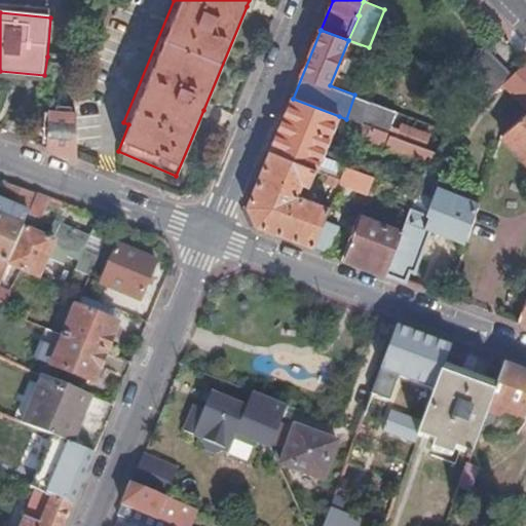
[(44,75),(42,84),(47,85),(51,57),(47,57),(44,75)]
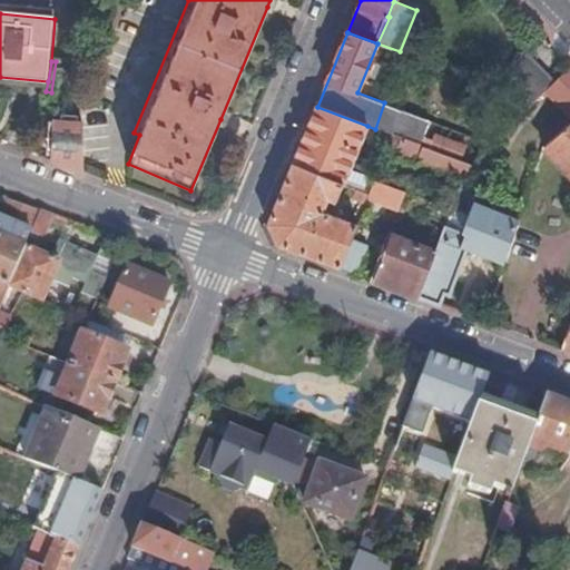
[(569,67),(546,90),(569,115),(569,67)]
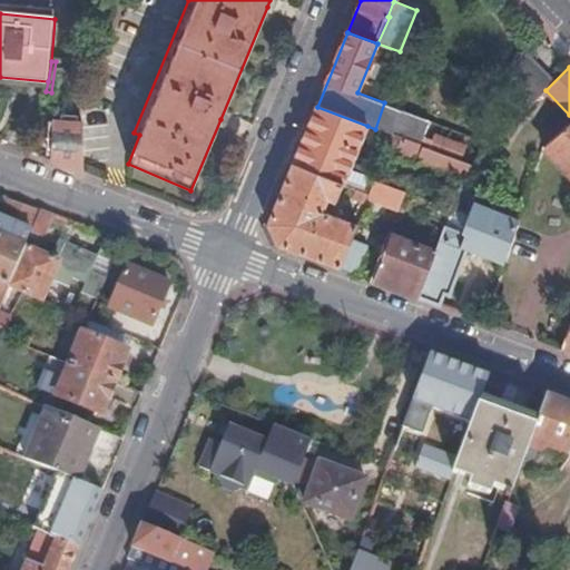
[(403,110),(384,102),(375,129),(393,136),(403,110)]
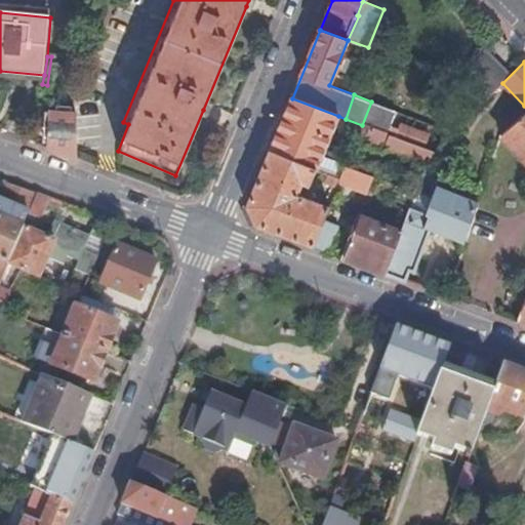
[(338,116),(292,98),(281,124),(271,151),(317,169),(338,116)]
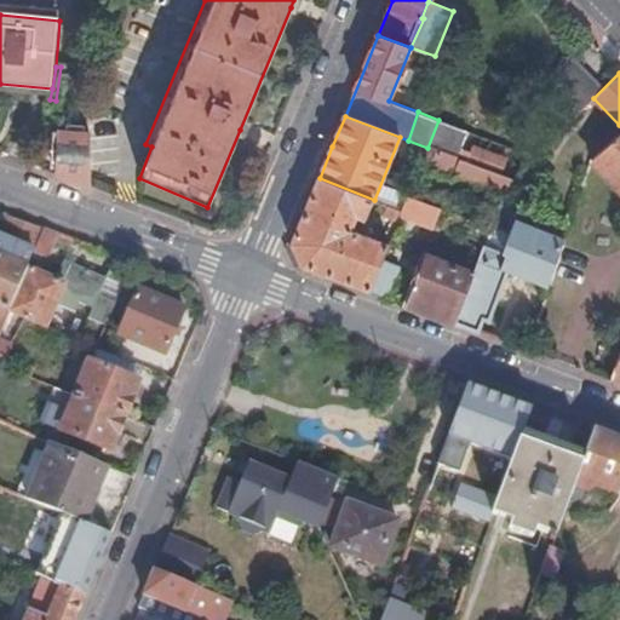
[(535,155),(558,133),(545,119),(522,141),(535,155)]
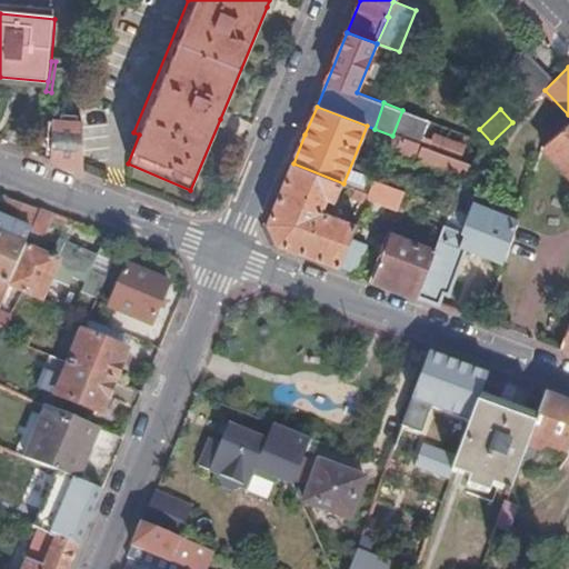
[(53,139),(52,163),(83,175),(81,125),(48,122),(48,138),(53,139)]
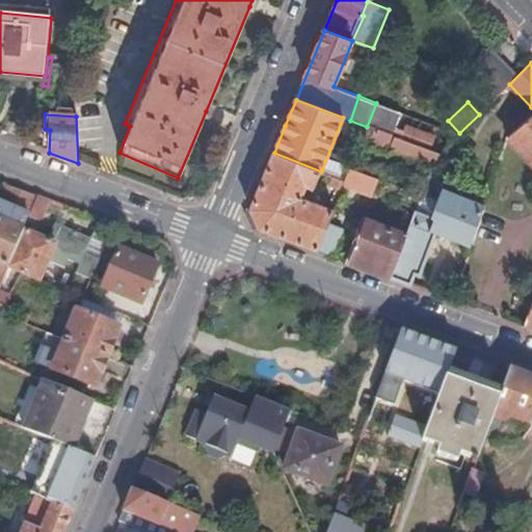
[(531,115),(508,137),(531,161),(531,115)]
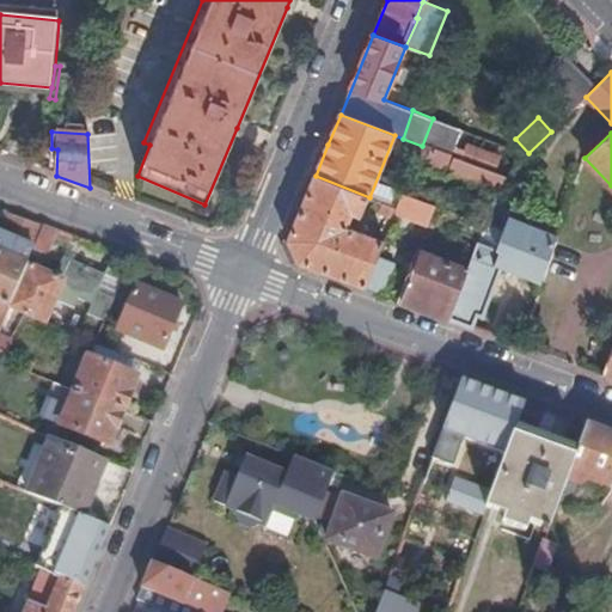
[(90,147),(89,164),(116,166),(117,148),(90,147)]
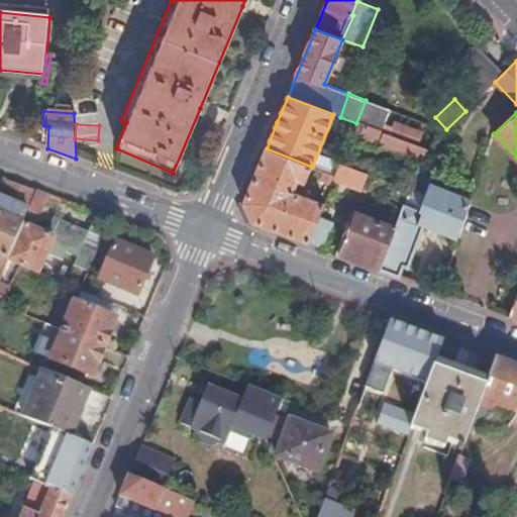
[(421,164),(429,150),(394,136),(365,126),(359,140),(421,164)]
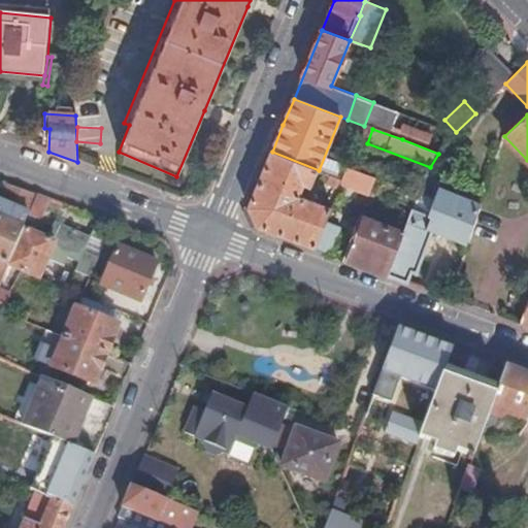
[(319,170),(272,152),(260,182),(249,206),(257,226),(295,241),(315,249),(327,221),(331,208),(300,196),(305,185),(311,187),(319,170)]
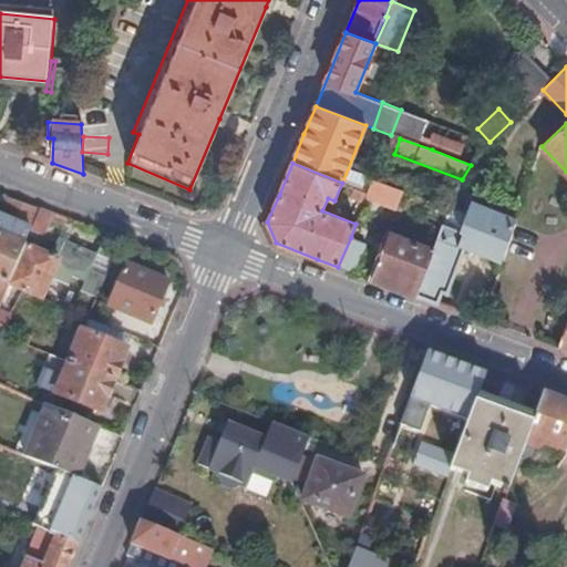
[(397,207),(403,191),(374,179),(369,193),(368,197),(397,207)]
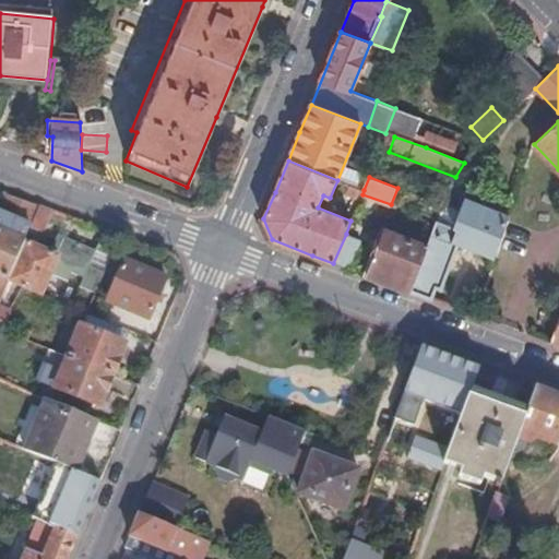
[(354,197),(360,200),(363,194),(364,190),(357,188),(354,197)]
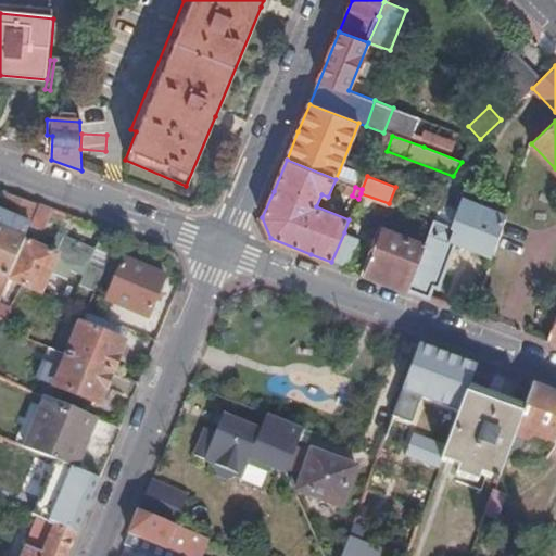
[(40,206),(10,196),(0,219),(15,226),(14,228),(28,235),(30,229),(40,206)]
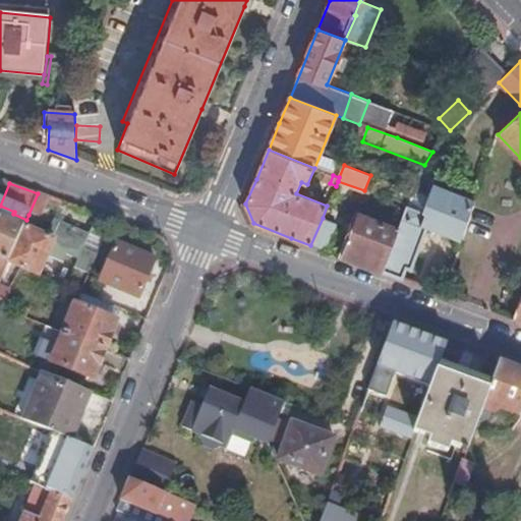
[(409,205),(413,194),(414,191),(393,183),(388,196),(409,205)]
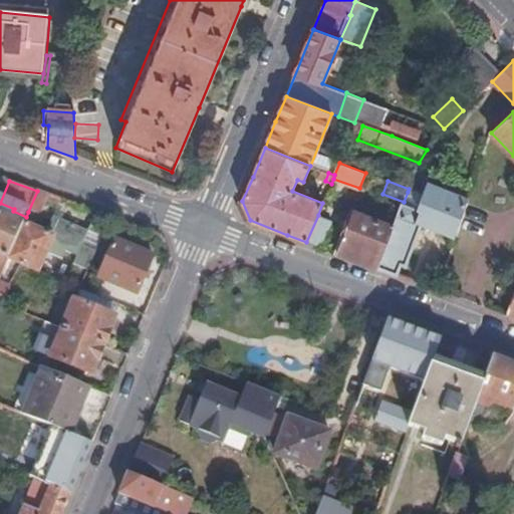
[(455,238),(469,199),(426,183),(421,197),(417,210),(403,204),(394,227),(377,268),(397,275),(401,264),(406,266),(421,226),(427,227),(434,225),(437,232),(455,238)]
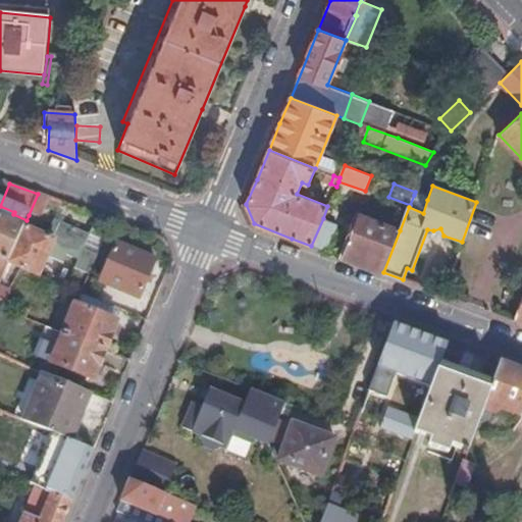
[(49,198),(38,194),(29,215),(40,219),(49,198)]
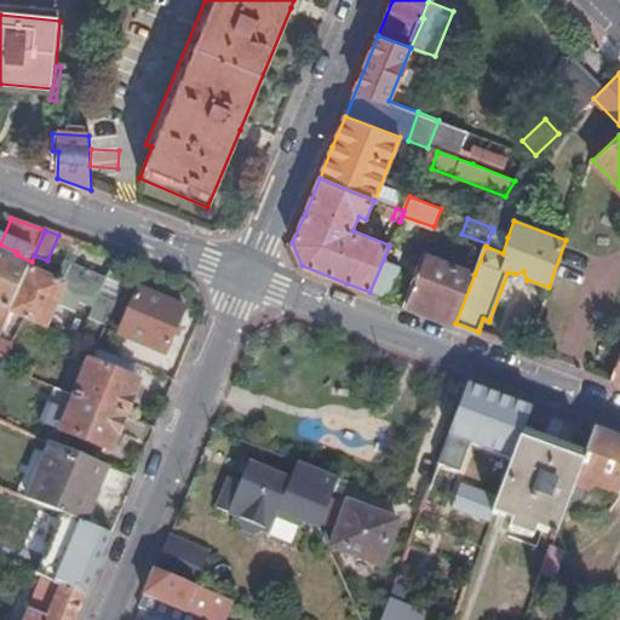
[(503,253),(507,237),(492,231),(487,244),(486,246),(503,253)]
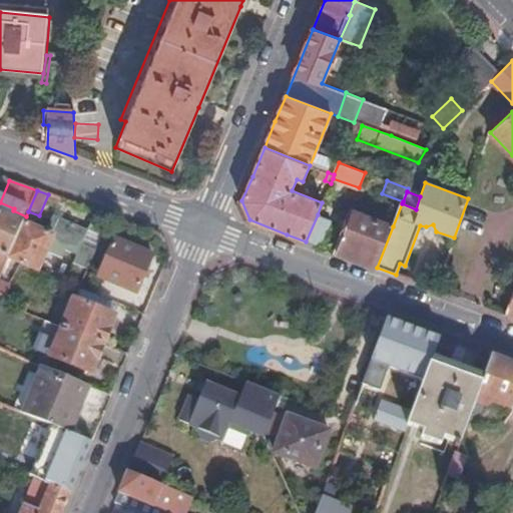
[(345,255),(377,268),(393,226),(353,211),(337,252),(345,255)]
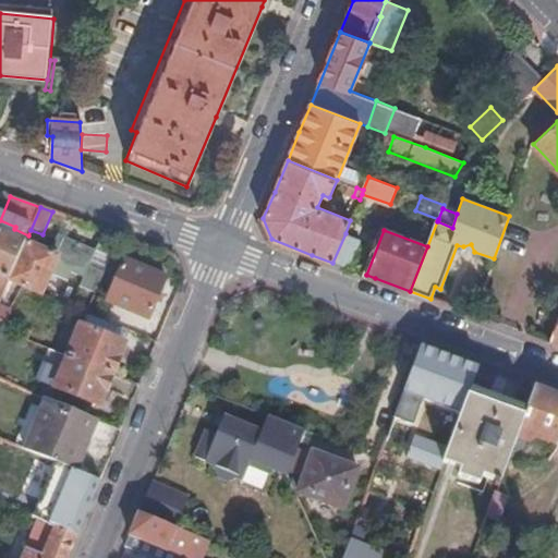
[(0,302),(9,282),(24,245),(0,233),(0,302)]
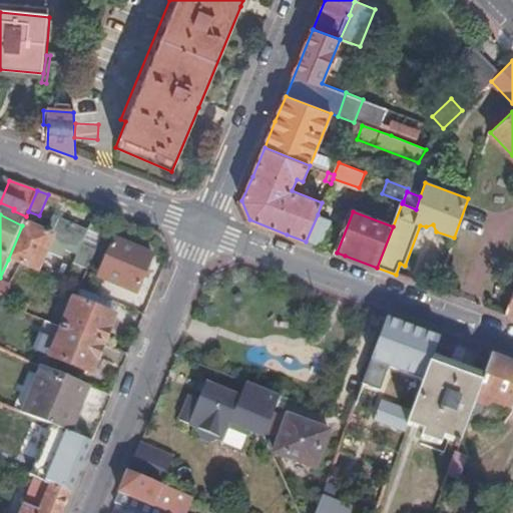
[(318,214),(306,241),(322,247),(333,220),(318,214)]
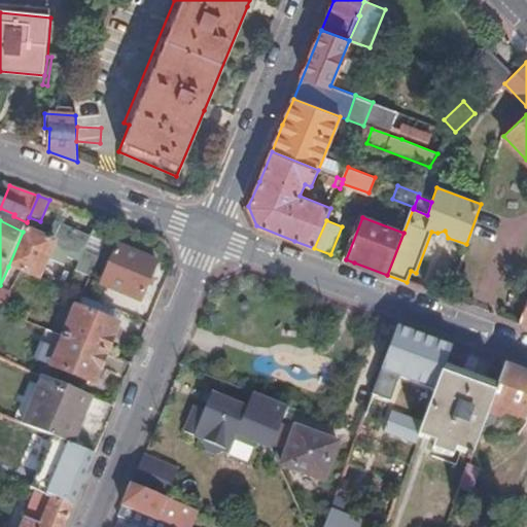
[(47,239),(24,230),(23,232),(8,267),(23,273),(40,280),(49,259),(65,266),(68,256),(79,262),(76,270),(92,277),(110,234),(94,226),(90,237),(55,223),(47,239)]
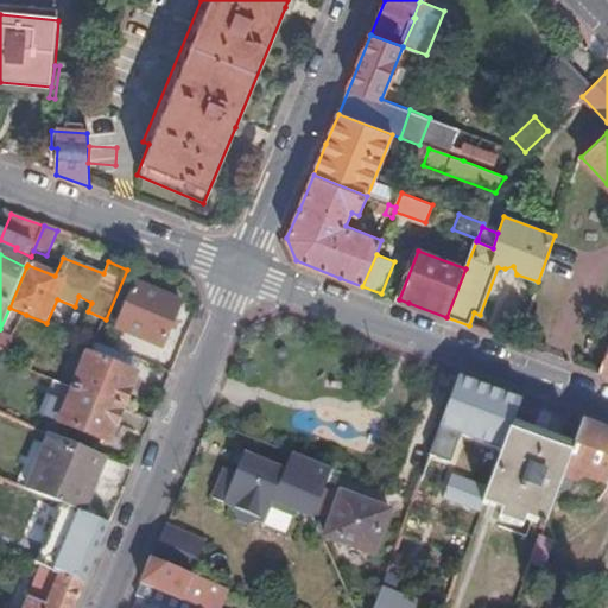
[(182,306),(137,287),(118,330),(163,349),(182,306)]
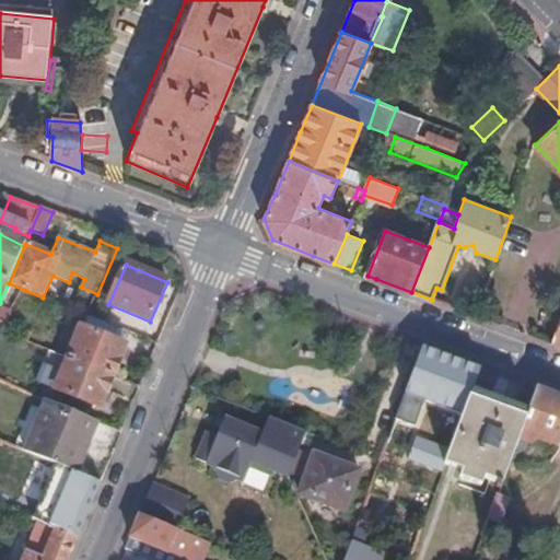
[(9,283),(0,303),(0,310),(4,312),(9,314),(24,290),(9,283)]
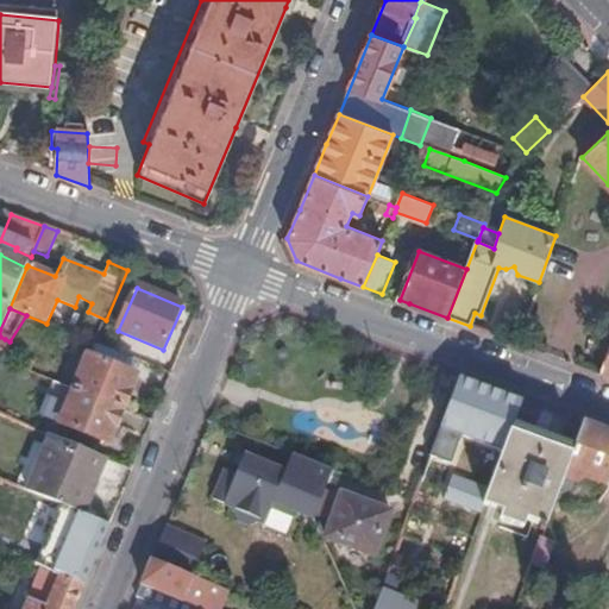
[(75,391),(124,412),(137,378),(89,358),(75,391)]
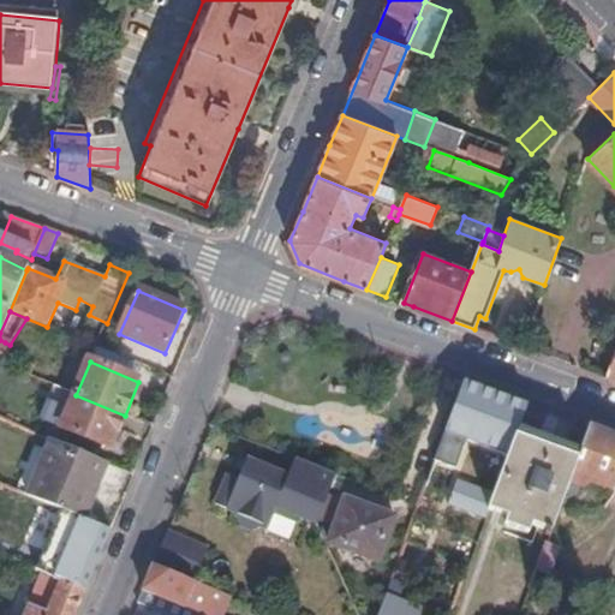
[(458,440),(507,458),(515,439),(526,407),(495,396),(465,386),(434,470),(445,473),(458,440)]
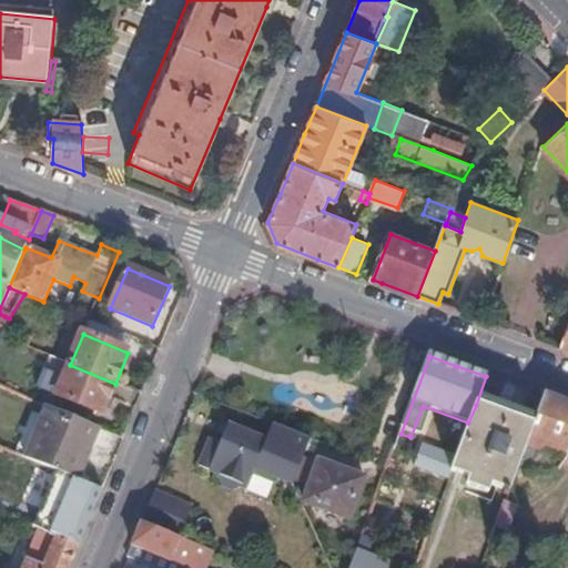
[(102,415),(115,384),(70,365),(51,357),(38,388),(102,415)]
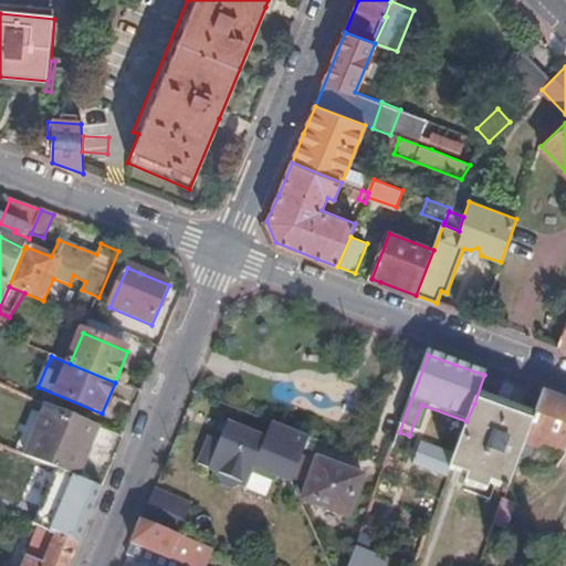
[(532,425),(524,446),(536,449),(544,446),(565,453),(565,405),(542,397),(532,425)]
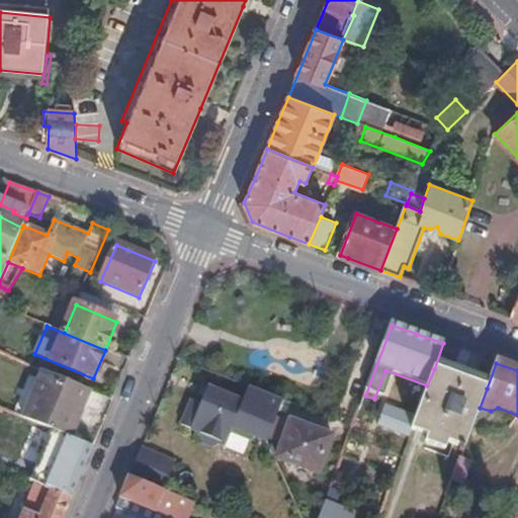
[(458,452),(462,454),(472,428),(480,408),(487,389),(434,369),(427,385),(415,421),(411,431),(428,437),(425,445),(444,452),(447,444),(460,449),(458,452)]
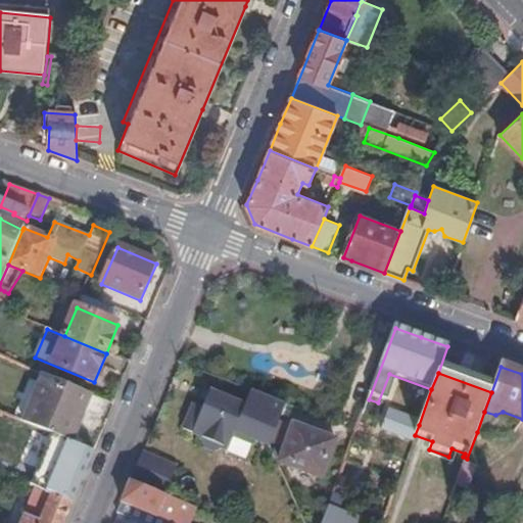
[(104,428),(113,406),(43,376),(24,424),(67,442),(94,455),(104,428)]
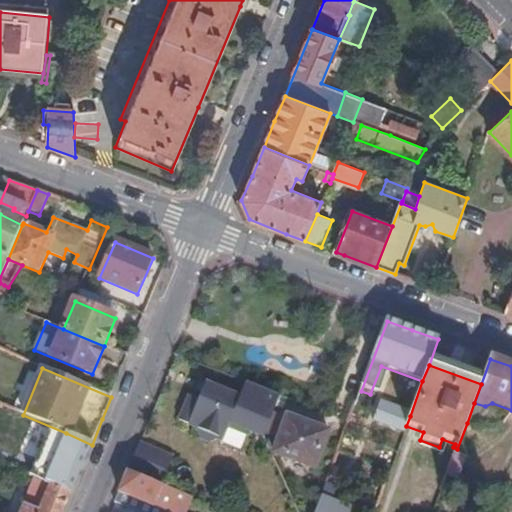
[(250,432),(263,437),(278,397),(246,384),(239,400),(209,388),(205,396),(202,395),(199,402),(189,399),(179,423),(196,430),(200,441),(210,445),(218,442),(223,443),(230,428),(248,436),(250,432)]
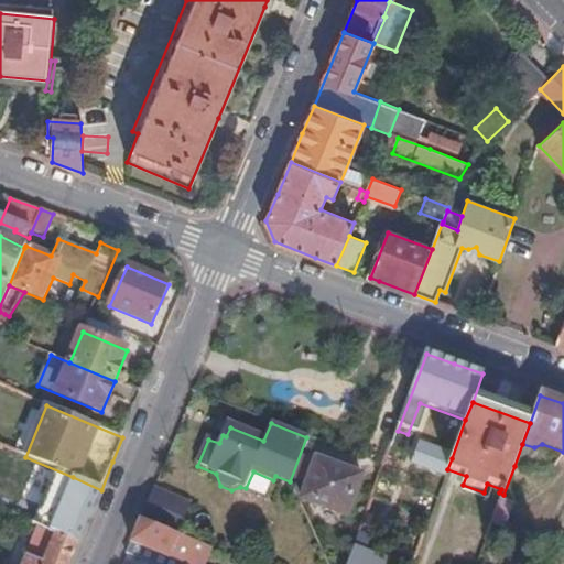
[(420,458),(447,469),(452,458),(424,447),(420,458)]
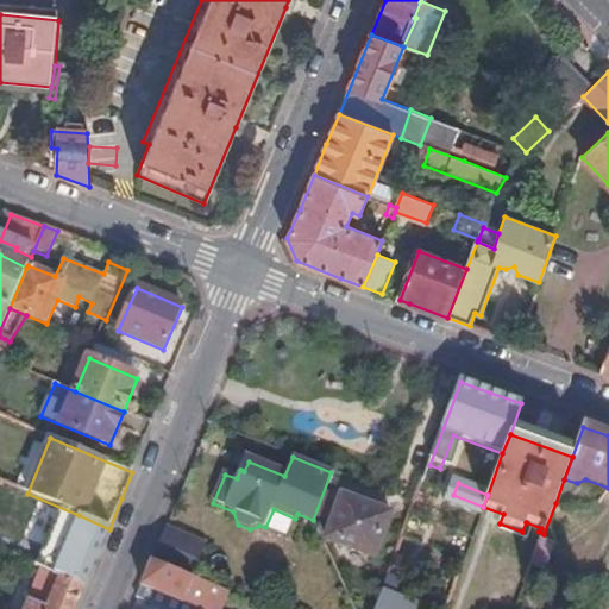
[(345,547),(362,553),(375,558),(390,515),(340,497),(339,503),(333,501),(331,507),(337,509),(326,540),(345,547)]
